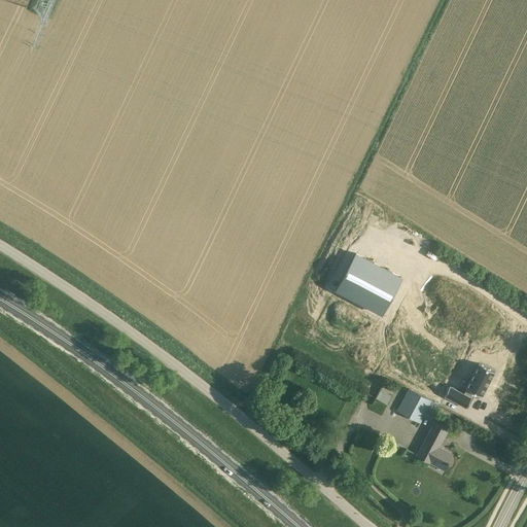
[(355,253),(336,289),(382,313),(400,277),(355,253)]
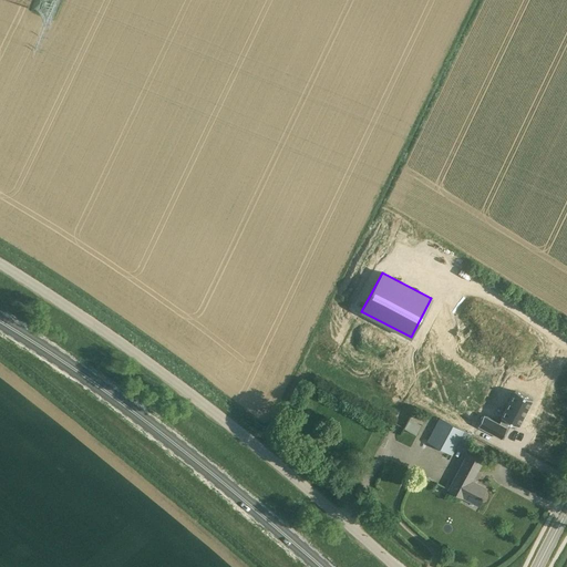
[(483,415),(477,426),(502,439),(507,428),(505,426),(508,421),(518,426),(532,400),(515,391),(501,418),(503,418),(500,424),(483,415)]
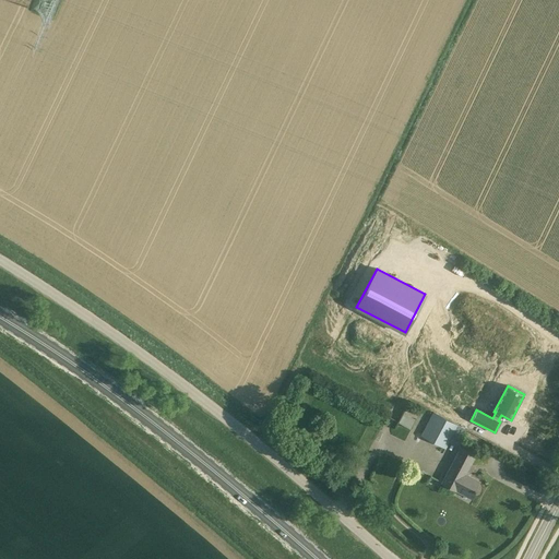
[(445,449),(459,425),(435,412),(423,436),(445,449)]
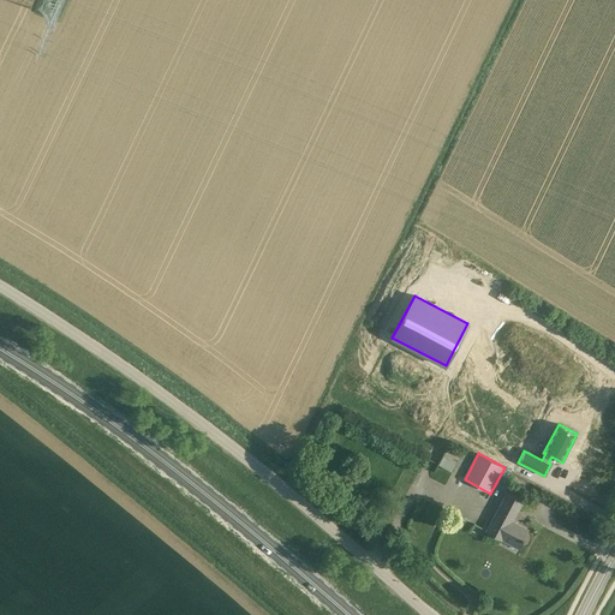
[(443,454),(439,466),(453,472),(458,460),(443,454)]
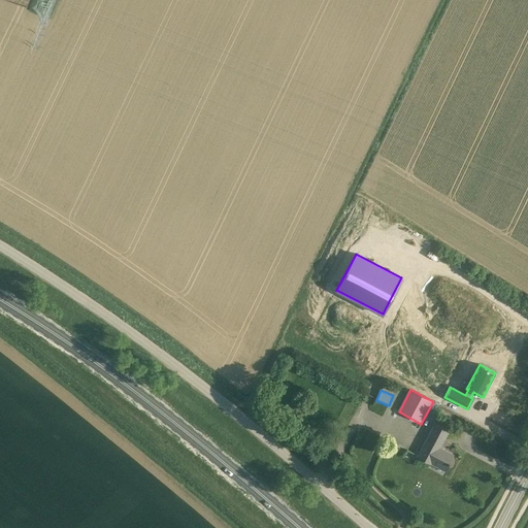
[(448,429),(435,423),(418,456),(430,463),(431,462),(444,469),(452,455),(438,448),(448,429)]
